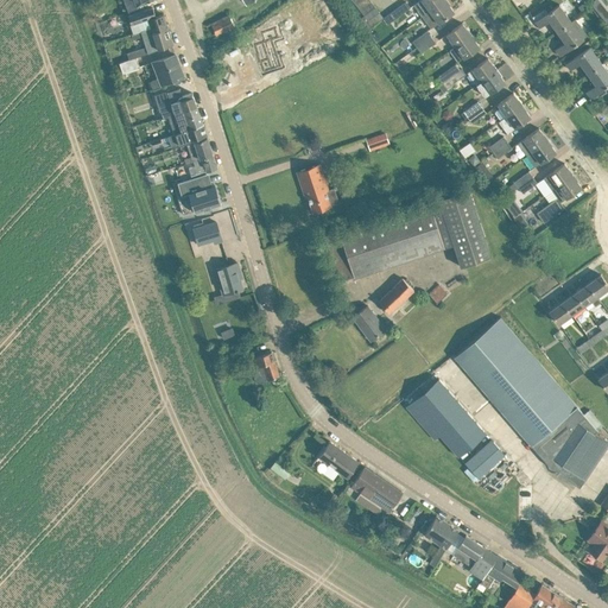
[(124,0),(130,11),(139,7),(138,5),(145,2),(150,0),(124,0)]
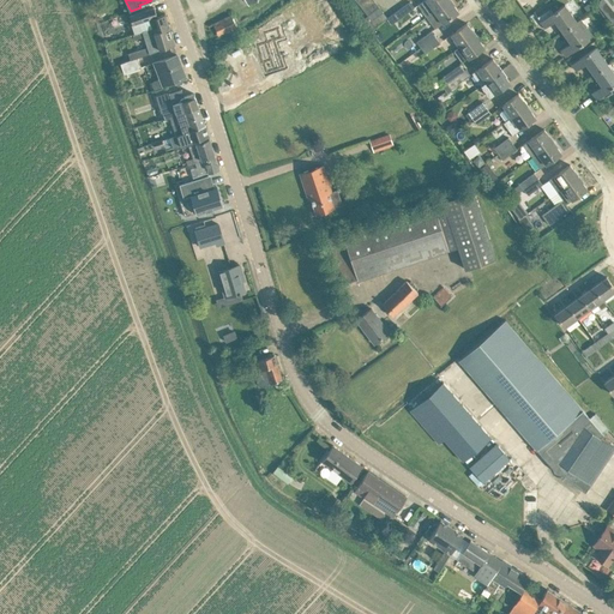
[(363,10),(374,1),(373,0),(363,0),(359,5),(363,10)]
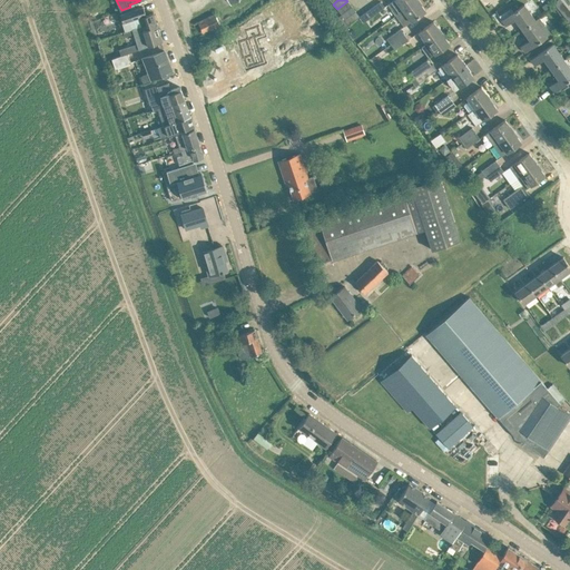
[(393,0),(387,5),(396,16),(403,11),(418,0),(416,0),(393,0)]
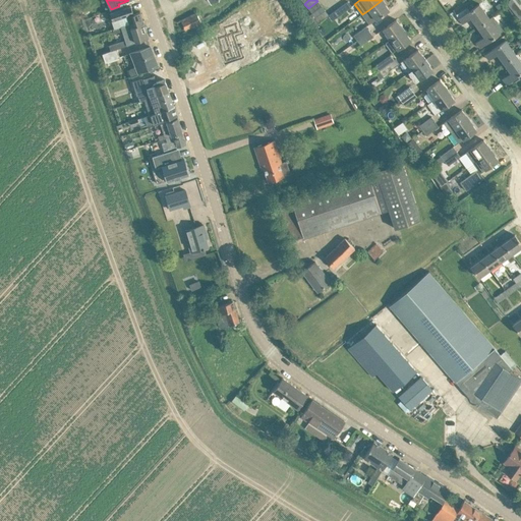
[(368,10),(362,14),(369,24),(375,19),(381,16),(389,10),(382,0),(368,10)]
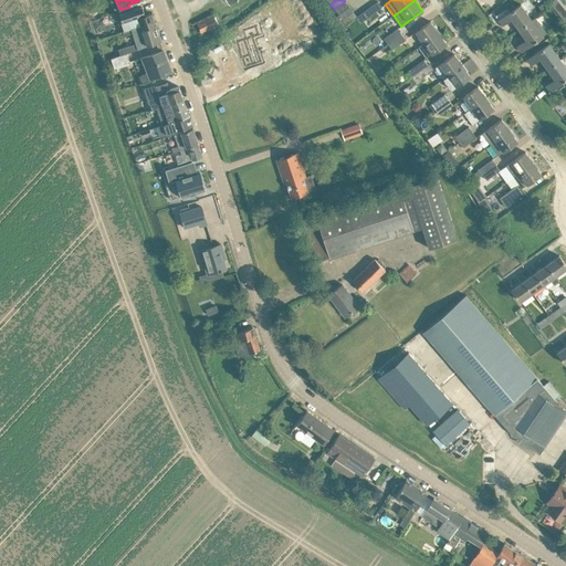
[(338,14),(349,6),(345,1),(335,9),(338,14)]
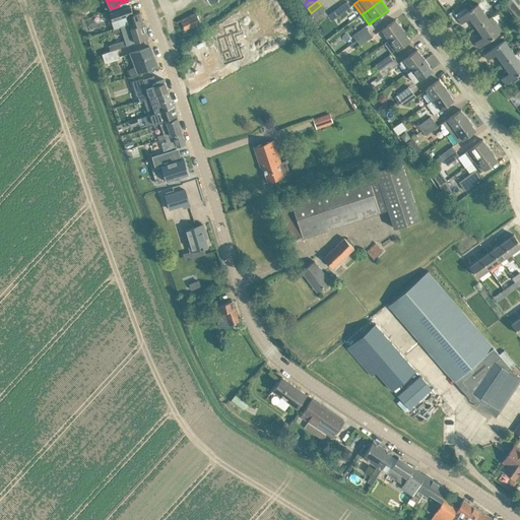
[(346,1),(334,10),(338,15),(344,11),(350,6),(346,1)]
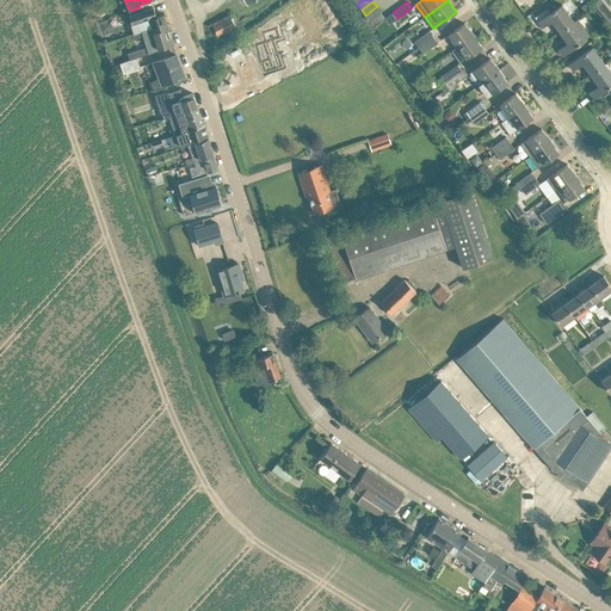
[(575,22),(562,5),(550,13),(547,8),(535,18),(542,28),(551,20),(561,32),(575,22)]
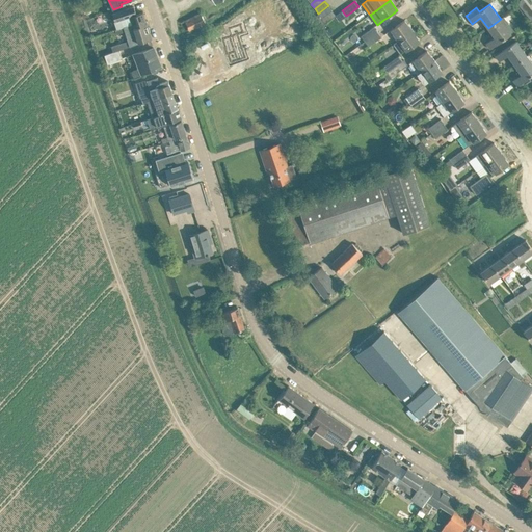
[(322,18),(331,10),(328,5),(318,14),(322,18)]
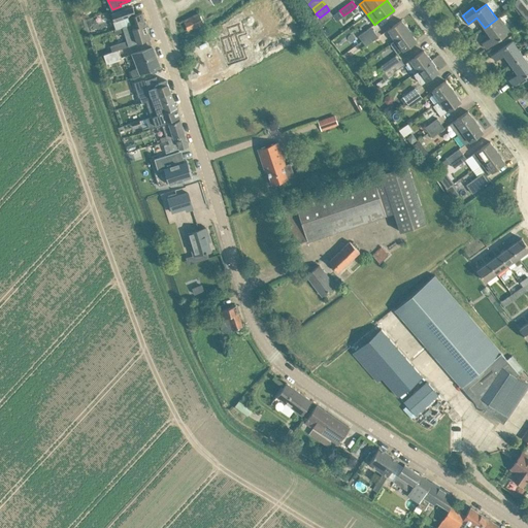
[(135,14),(133,6),(123,9),(111,13),(113,21),(120,19),(122,27),(131,24),(133,28),(145,24),(142,12),(135,14)]
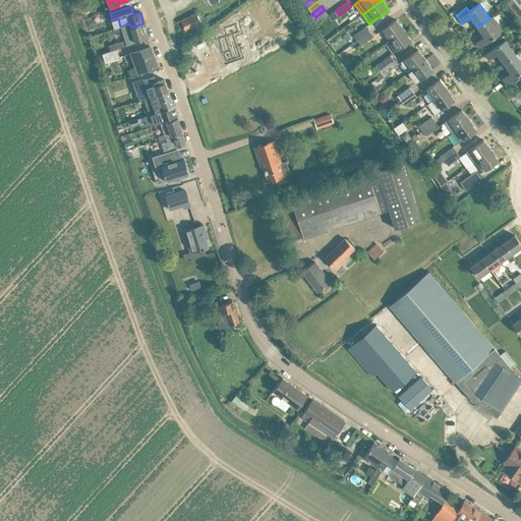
[(319,22),(321,21),(329,15),(325,10),(315,17),(319,22)]
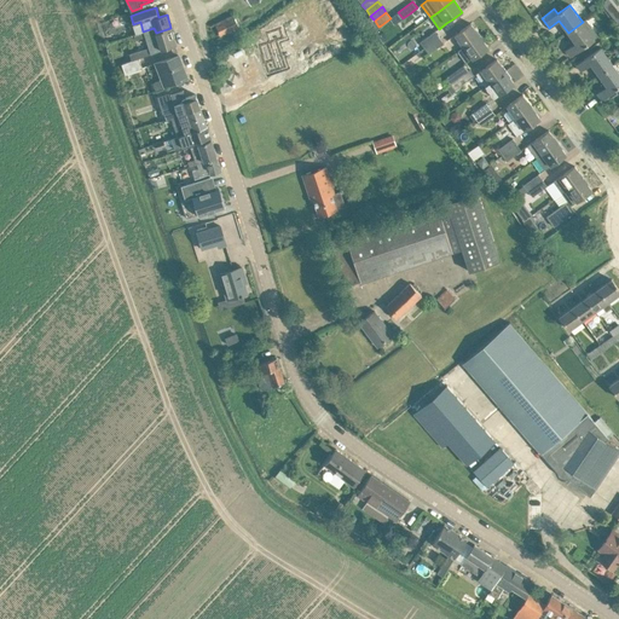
[(570,57),(579,50),(594,39),(583,22),(568,33),(576,44),(566,51),(570,57)]
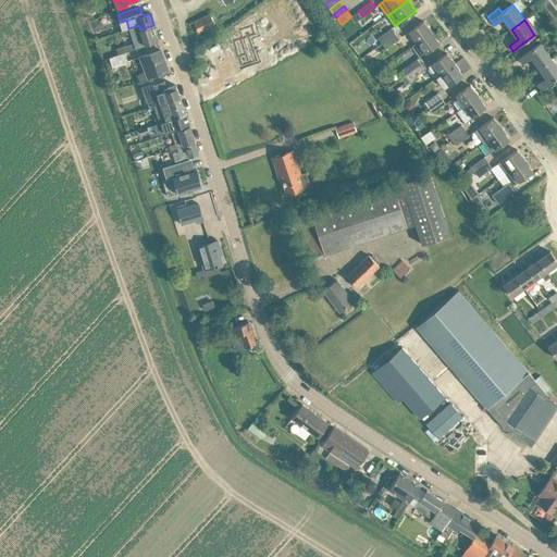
[(412,47),(431,33),(423,21),(408,32),(417,42),(411,46),(412,47)]
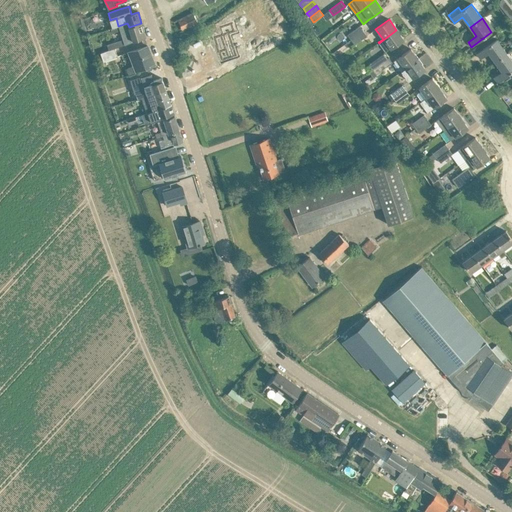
[(237,27),(234,20),(223,24),(225,32),(216,36),(218,44),(220,51),(221,51),(224,58),(237,53),(229,31),(237,27)]
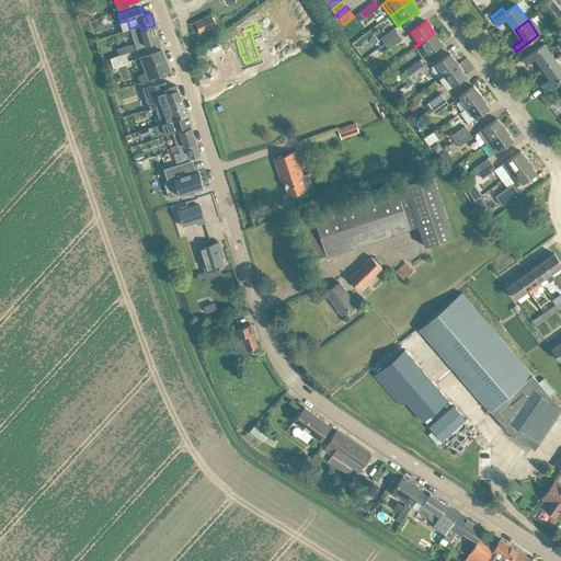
[(139,25),(129,29),(132,33),(134,43),(136,49),(159,41),(155,25),(141,30),(139,25)]
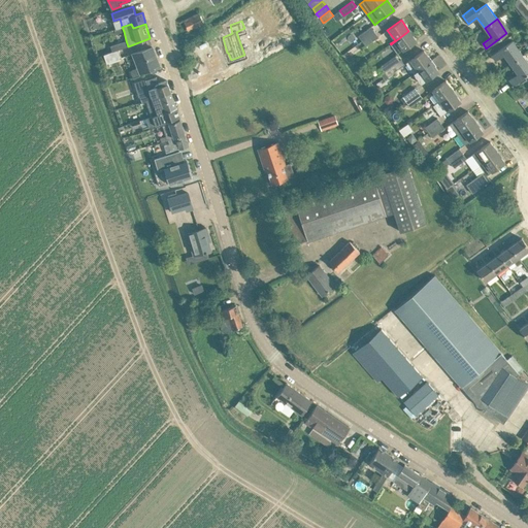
[(362,41),(374,32),(370,27),(358,36),(362,41)]
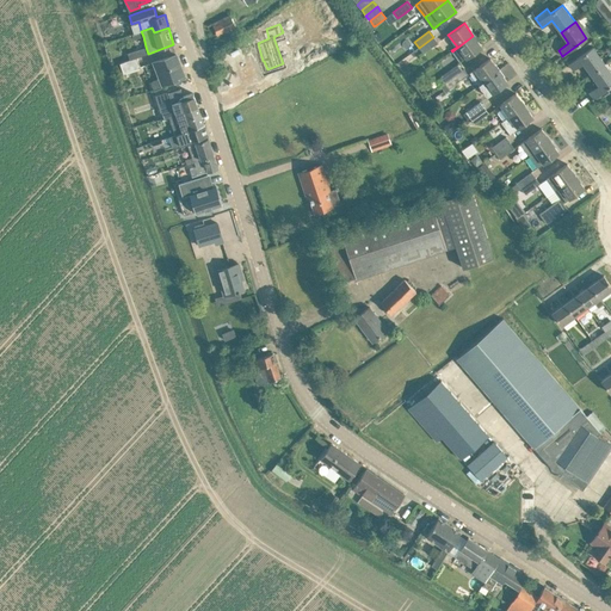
[(466,59),(471,54),(481,47),(473,36),(452,51),(460,61),(464,57),(466,59)]
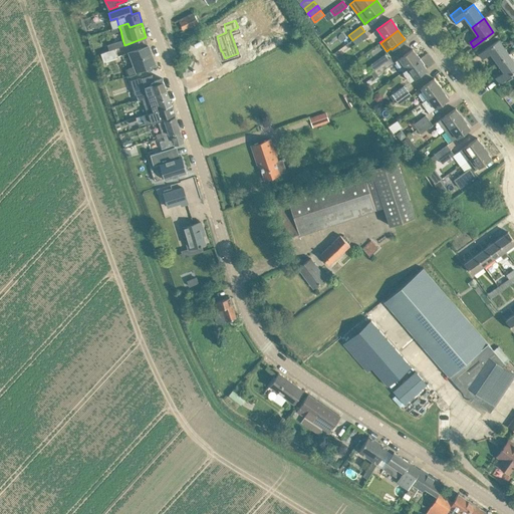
[(355,45),(367,36),(364,31),(352,40),(355,45)]
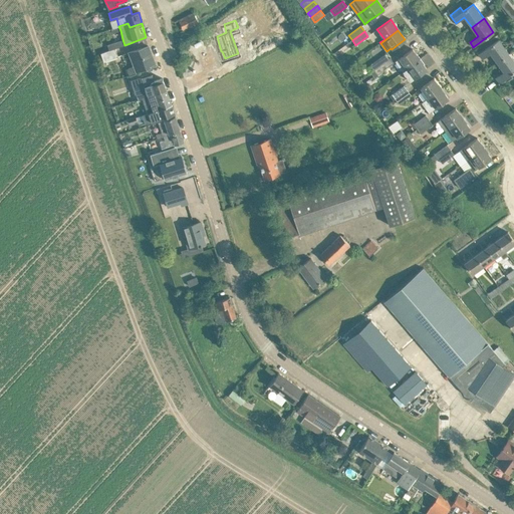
[(509,55),(498,40),(486,48),(478,54),(482,59),(490,53),(497,63),(509,55)]
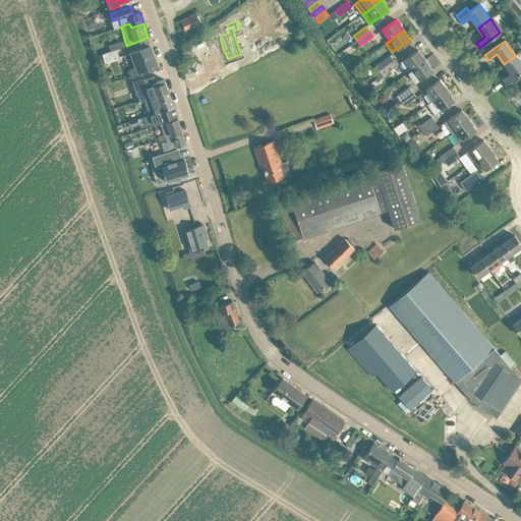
[(117,43),(109,45),(111,50),(111,51),(117,49),(118,48),(117,43)]
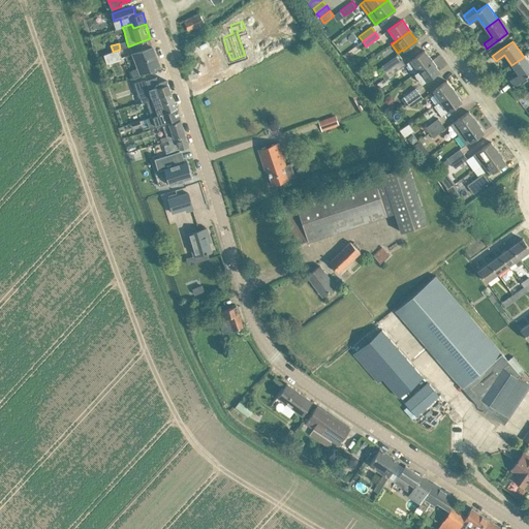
[(133,79),(142,75),(141,74),(160,67),(152,48),(133,55),(138,69),(131,72),(133,79)]
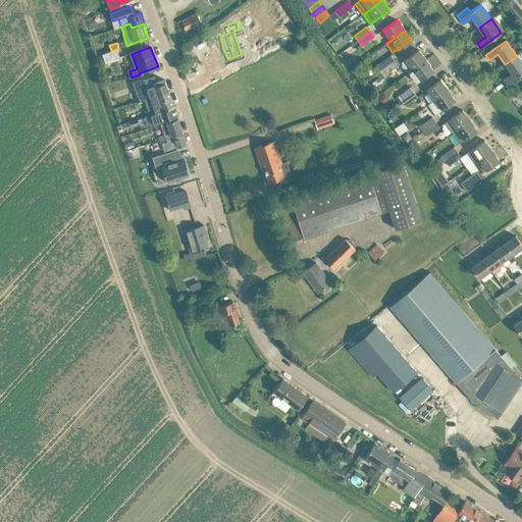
[(120,57),(117,49),(111,51),(111,50),(103,53),(105,62),(120,57)]
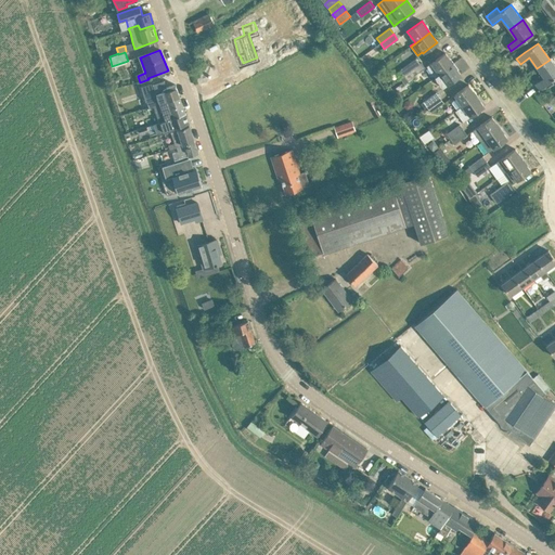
[(435,78),(453,64),(444,53),(426,66),(435,78)]
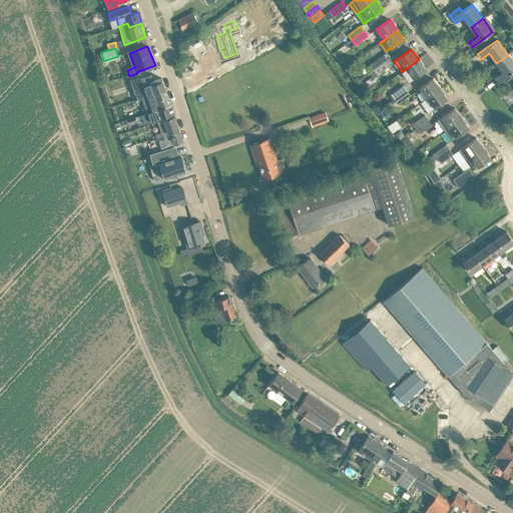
[(385,53),(382,56),(382,55),(370,64),(373,70),(386,61),(385,61),(388,58),(385,53)]
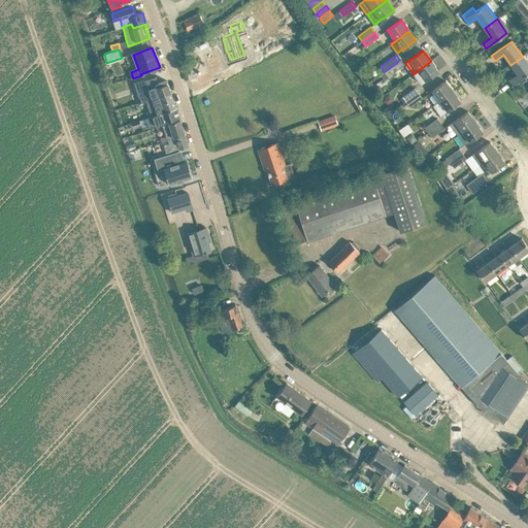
[(513,85),(521,78),(527,73),(527,63),(523,57),(510,65),(518,73),(508,79),(513,85)]
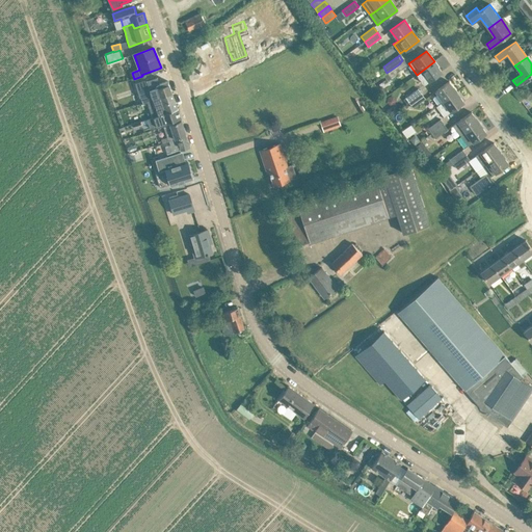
[(392,79),(398,74),(398,72),(407,64),(403,60),(402,60),(399,63),(400,63),(387,73),(392,79)]
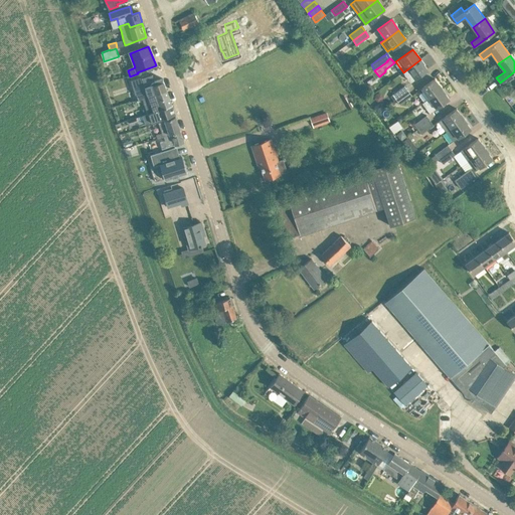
[(410,81),(427,69),(420,59),(403,72),(410,81)]
